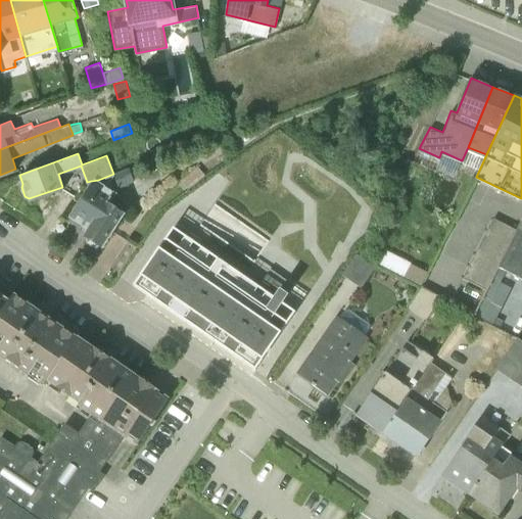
[(113,174),(117,186),(140,176),(136,166),(113,174)]
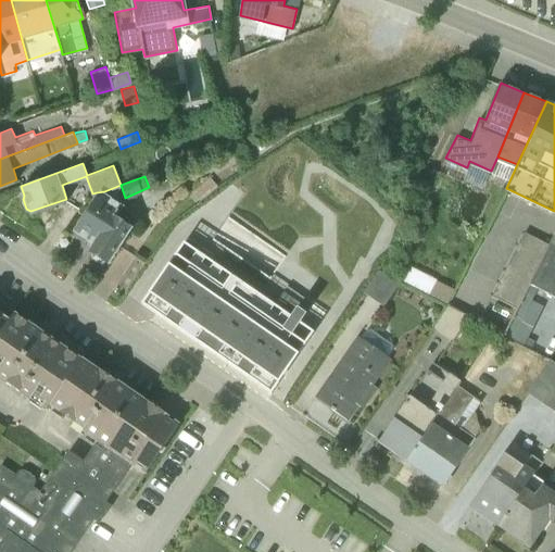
[(104,191),(97,192),(73,229),(92,241),(88,249),(92,252),(91,256),(101,262),(104,260),(109,263),(133,226),(130,224),(136,215),(123,207),(125,204),(104,191)]
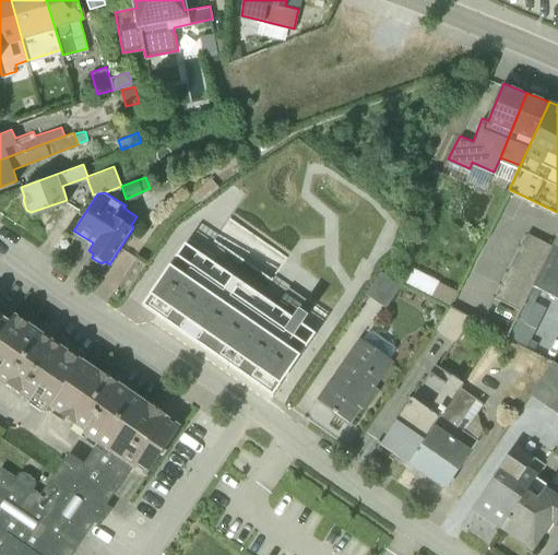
[(557,228),(550,244),(506,333),(526,343),(546,306),(535,300),(541,288),(557,297),(557,228)]
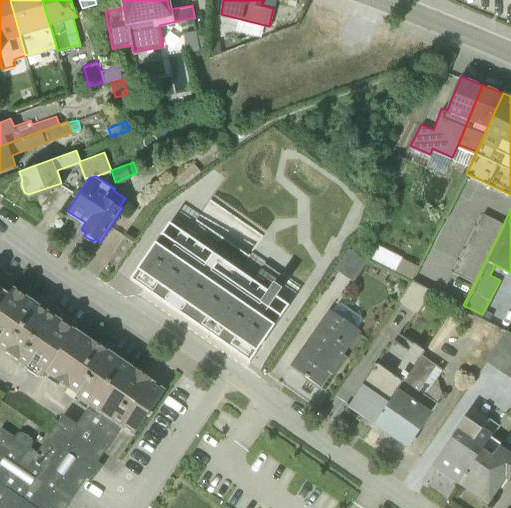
[(475,281),(504,223),(482,211),(453,270),(475,281)]
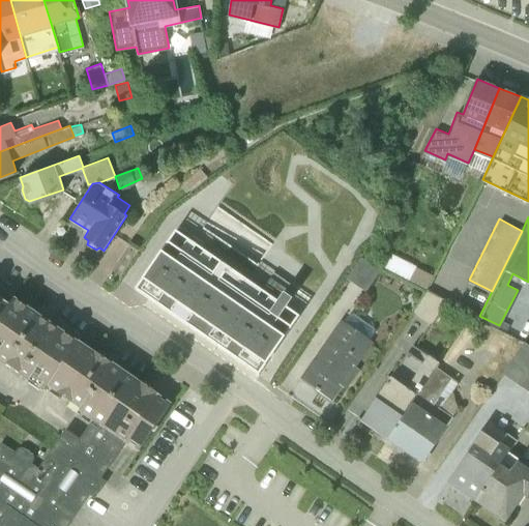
[(274,271),(262,288),(175,229),(135,287),(259,373),(299,314),(285,303),(296,287),(274,271)]
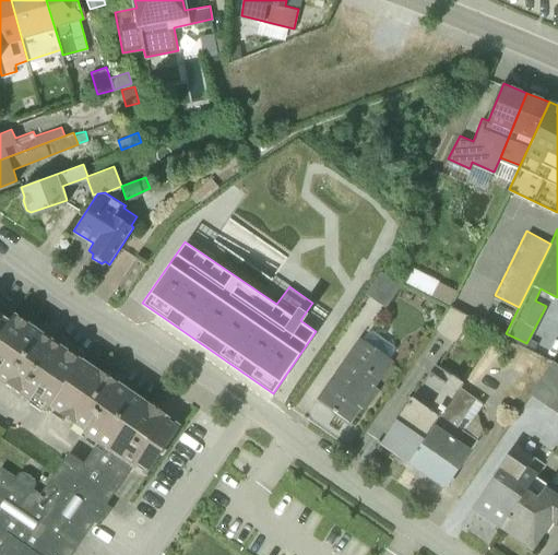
[(435,288),(440,276),(415,264),(410,278),(435,288)]
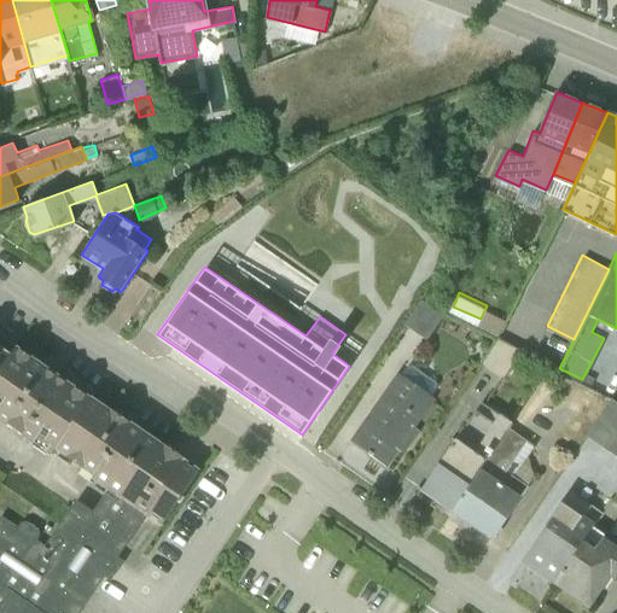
[(425,293),(408,316),(429,332),(446,310),(425,293)]
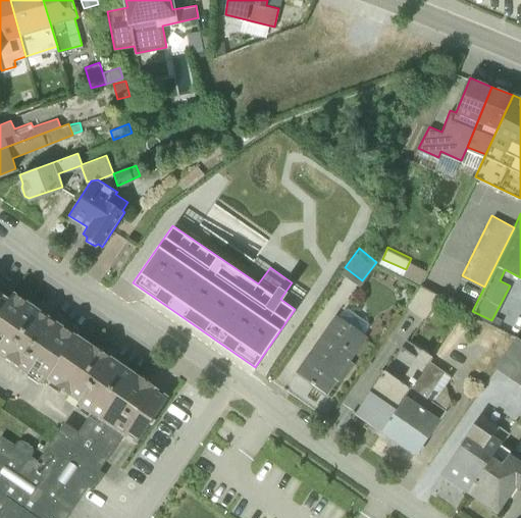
[(411,303),(429,312),(440,289),(422,279),(411,303)]
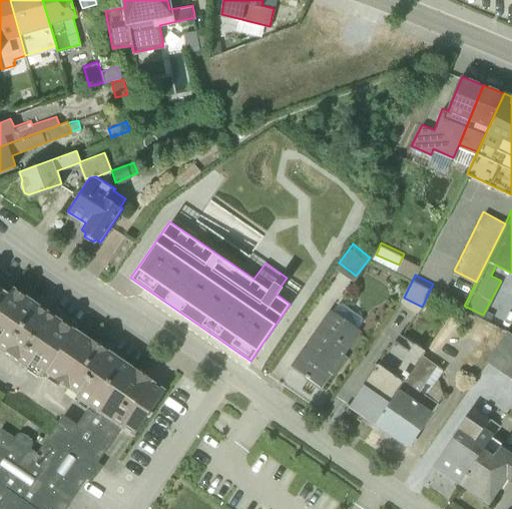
[(0,306),(9,294),(0,287),(0,306)]
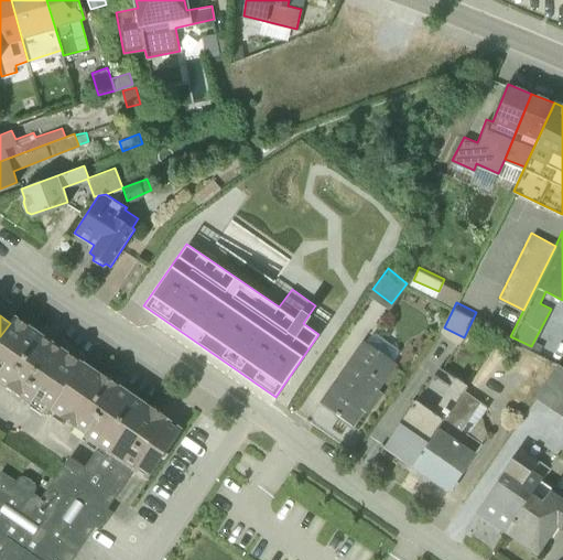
[(0,336),(0,383),(13,391),(45,415),(51,409),(84,361),(49,337),(15,315),(10,323),(0,336)]
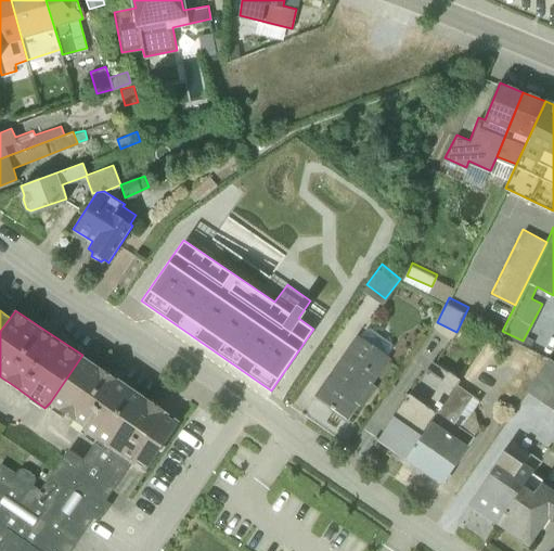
[(314,394),(348,418),(358,402),(362,405),(376,385),(372,382),(390,356),(357,333),(314,394)]
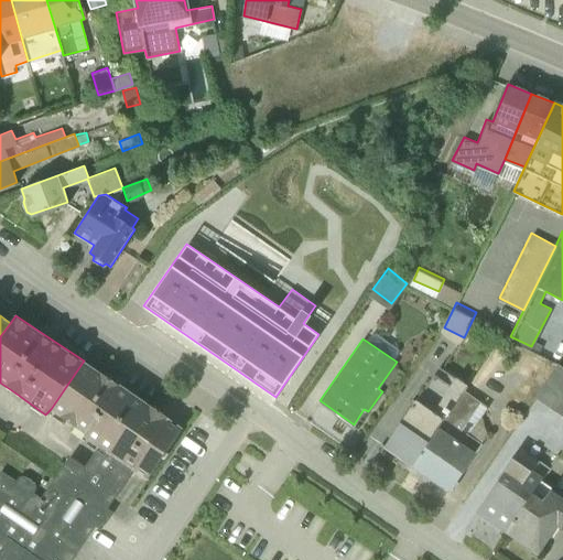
[(118,384),(84,361),(51,409),(54,411),(53,415),(64,423),(66,420),(74,424),(75,426),(73,429),(84,437),(84,435),(118,384)]
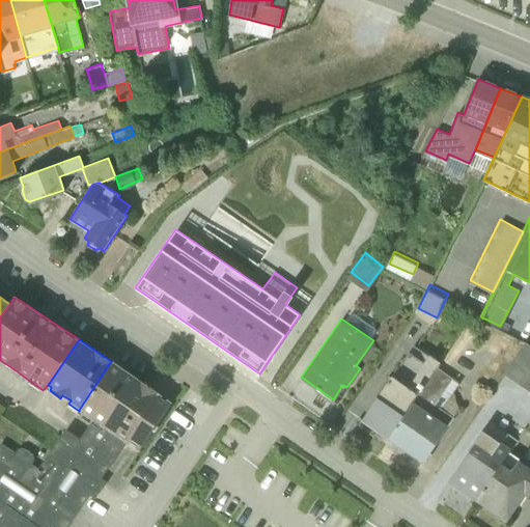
[(408,352),(362,419),(388,437),(437,366),(439,362),(429,355),(423,363),(408,352)]
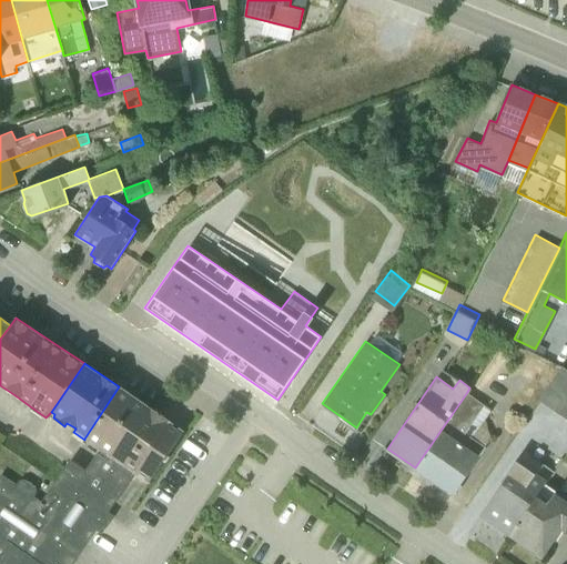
[(133,472),(149,483),(183,430),(179,426),(174,431),(170,429),(173,423),(119,386),(84,439),(89,442),(87,445),(97,452),(84,469),(70,459),(40,500),(33,494),(36,491),(36,485),(24,477),(19,479),(16,482),(0,472),(0,473),(0,563),(70,563),(95,529),(101,532),(113,514),(108,510),(133,472)]
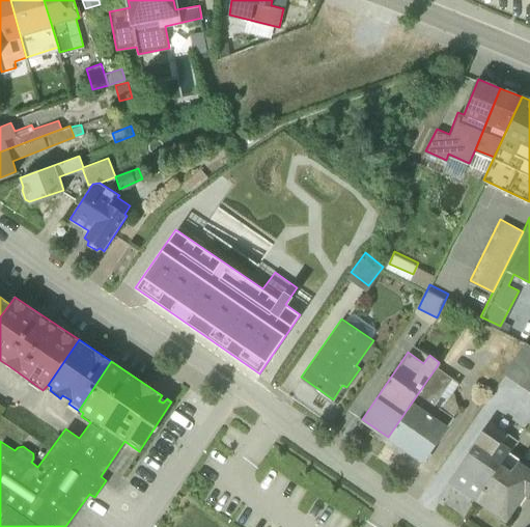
[(458,382),(437,366),(388,437),(423,462),(458,409),(453,390),(458,382)]
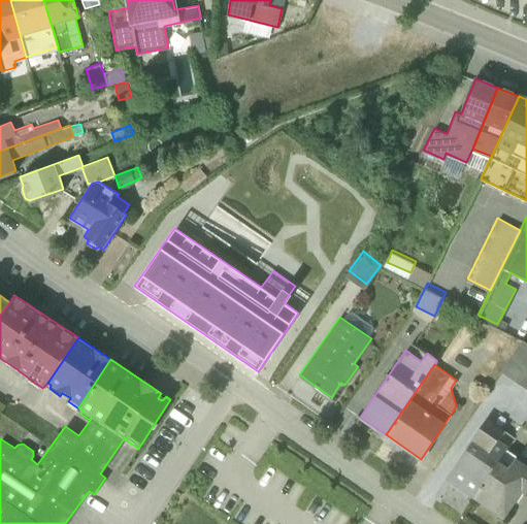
[(505,449),(514,436),(488,418),(483,425),(480,424),(466,445),(468,446),(447,477),(474,495),(505,449)]
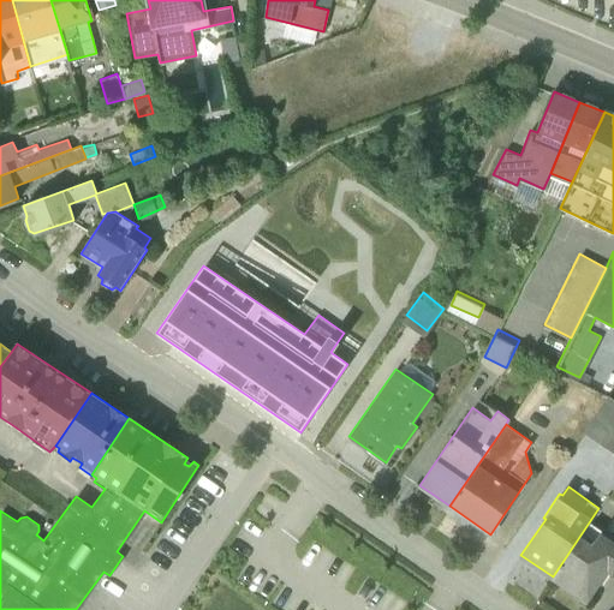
[(553,576),(585,599),(604,570),(612,575),(613,572),(613,519),(612,519),(603,531),(589,522),(553,576)]
